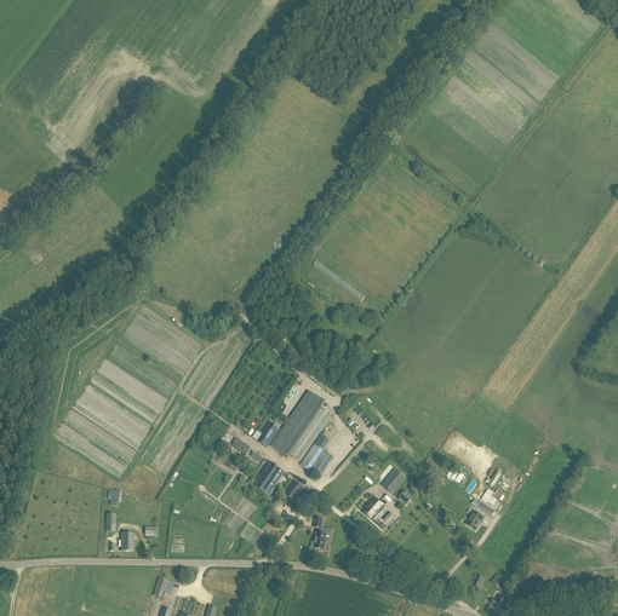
[(307,389),(269,444),(285,455),(287,452),(297,459),(330,412),(320,404),(324,399),(307,389)]
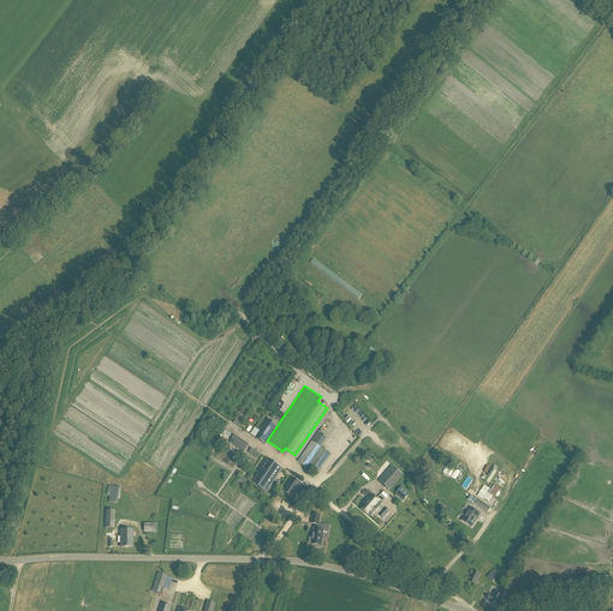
[(266,417),(253,435),(263,442),(275,424),(266,417)]
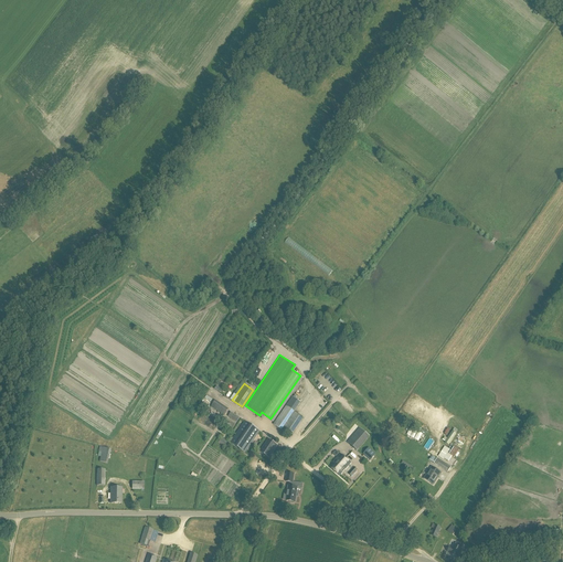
[(290,394),(285,403),(272,422),(279,427),(282,423),(291,430),(301,415),(291,409),(298,399),(290,394)]
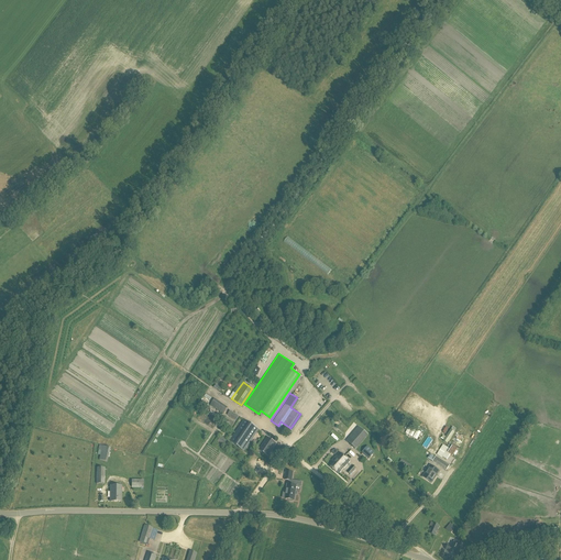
[(212,396),(208,402),(221,410),(226,405),(212,396)]
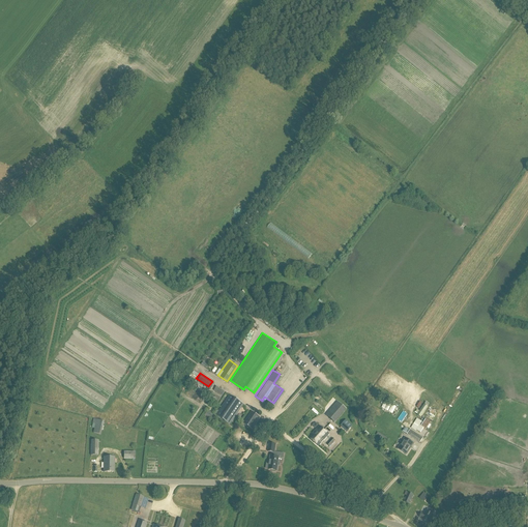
[(220,393),(223,389),(214,384),(212,387),(220,393)]
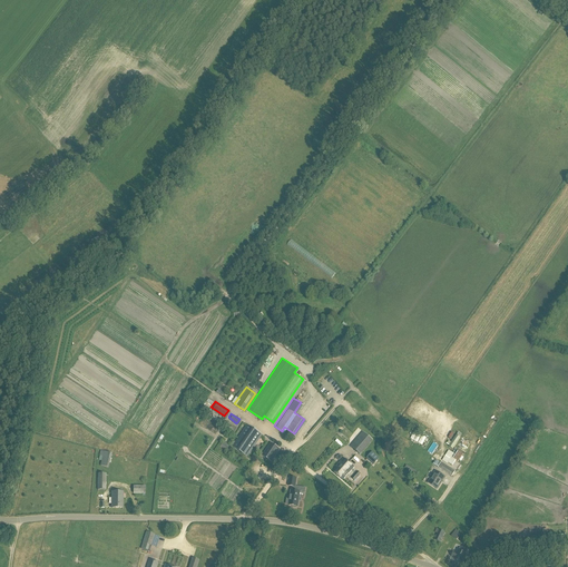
[(246,423),(232,445),(244,453),(258,432),(246,423)]
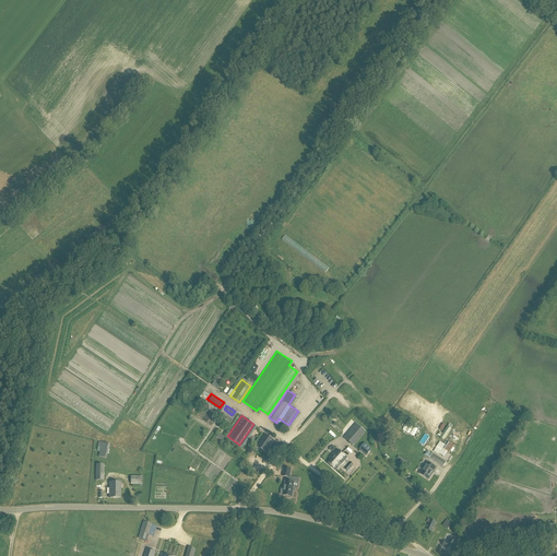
[(354,421),(342,435),(351,444),(364,428),(354,421)]
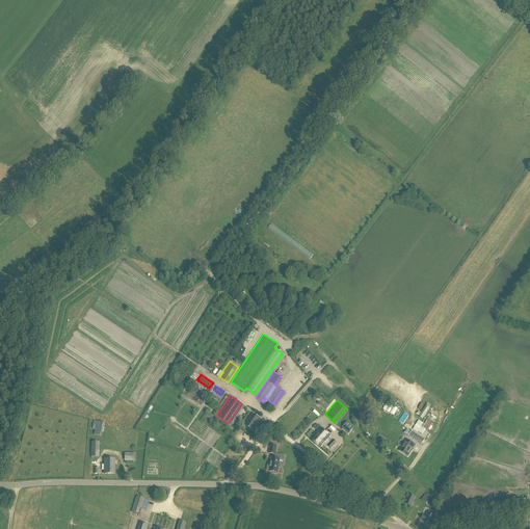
[(418,412),(421,415),(429,403),(425,401),(418,412)]
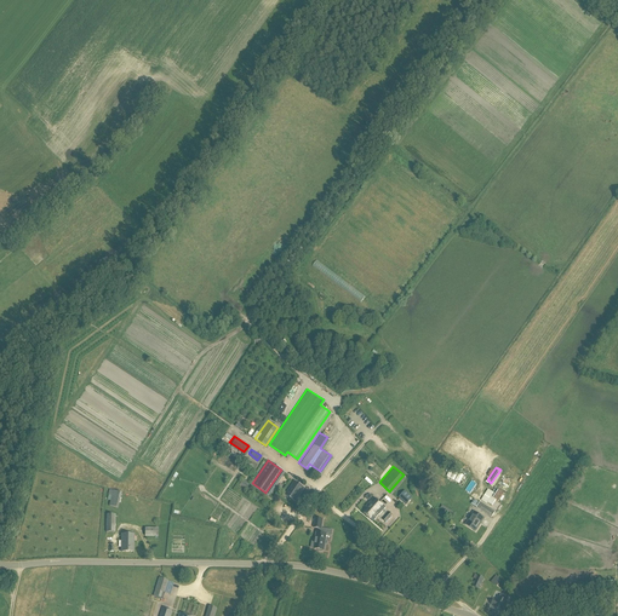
[(302,485),(292,478),(284,491),(293,499),(302,485)]
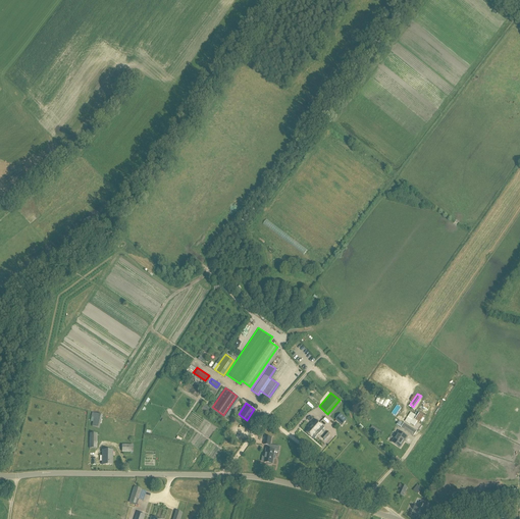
[(409,409),(403,419),(408,422),(408,421),(413,423),(416,419),(411,416),(414,412),(409,409)]
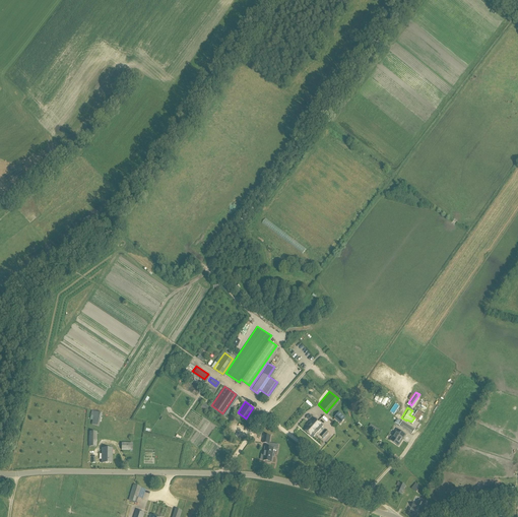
[(332,414),(334,416),(339,421),(344,415),(339,410),(337,409),(332,414)]
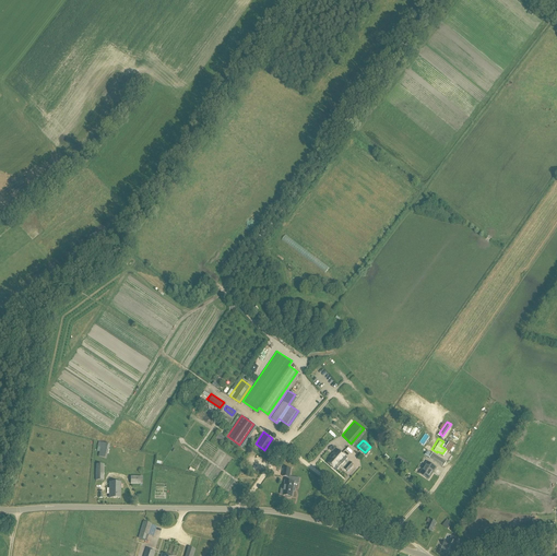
[(323,459),(329,463),(341,450),(335,446),(323,459)]
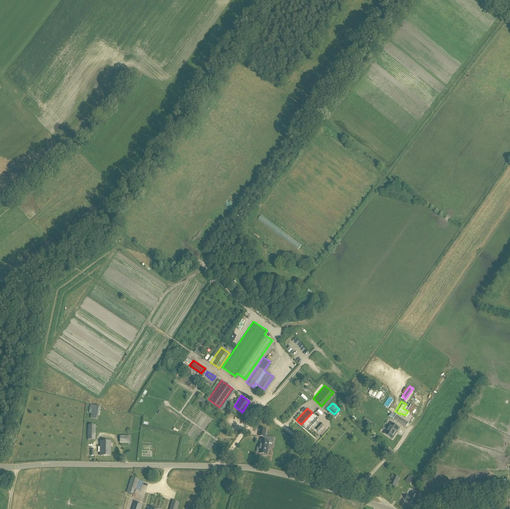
[(316,416),(312,412),(301,424),(306,428),(316,416)]
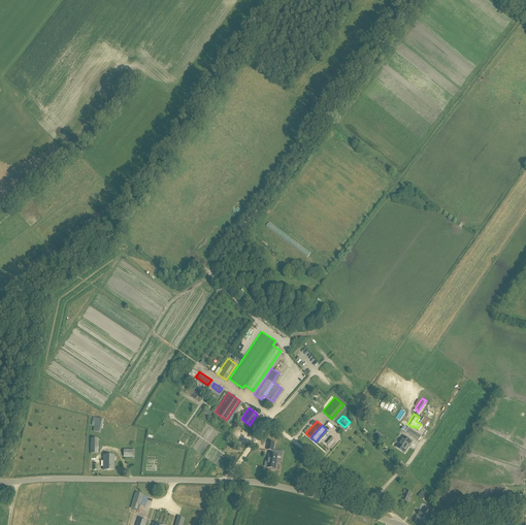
[(406,425),(403,429),(407,431),(417,437),(420,434),(409,427),(406,425)]
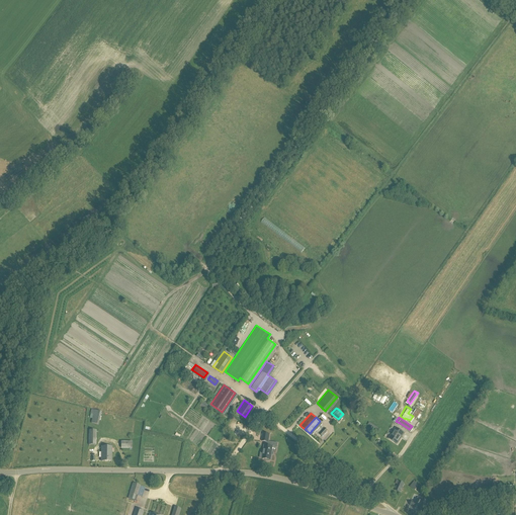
[(326,428),(323,425),(318,432),(320,434),(326,428)]
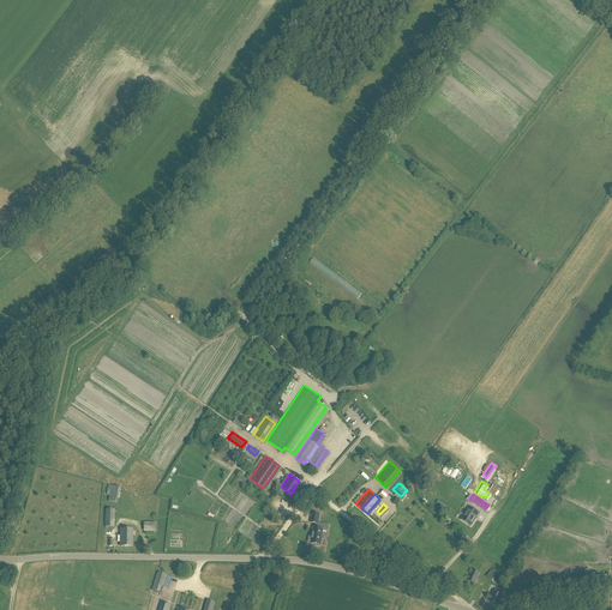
[(477,509),(467,503),(459,517),(469,523),(477,509)]
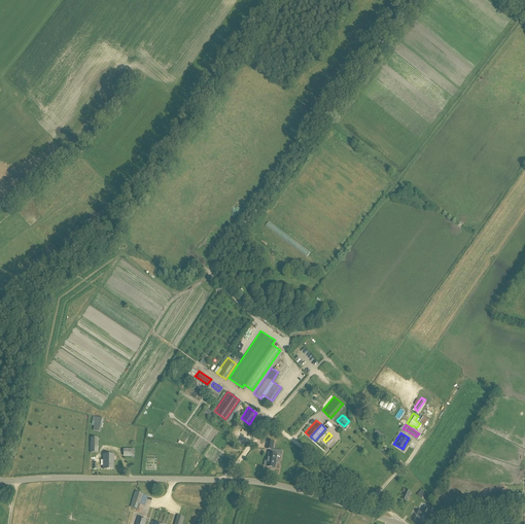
[(265,464),(267,464),(268,464),(268,465),(272,466),(272,465),(273,465),(275,452),(273,451),(274,448),(274,447),(271,447),(272,439),(266,438),(265,446),(268,447),(269,447),(268,451),(267,450),(266,458),(264,458),(263,463),(265,463),(265,464)]
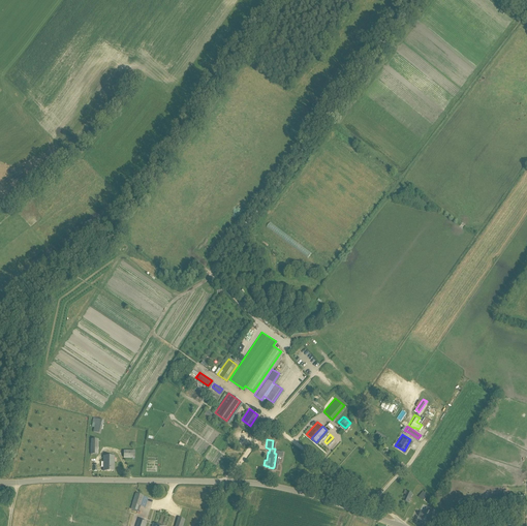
[(333,450),(339,456),(347,445),(341,439),(333,450)]
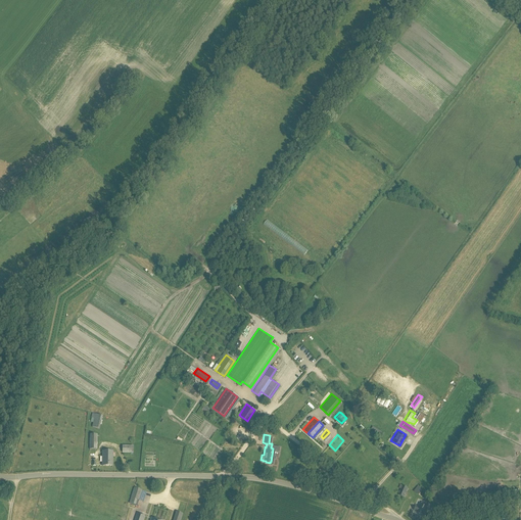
[(110,463),(110,448),(100,448),(100,463),(110,463)]
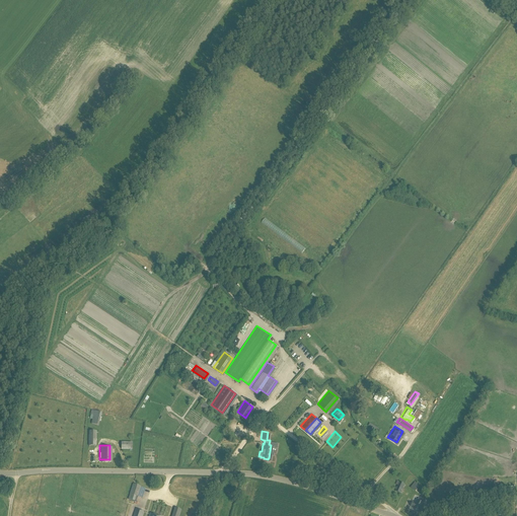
[(399,491),(403,482),(395,477),(393,482),(395,483),(393,489),(399,491)]
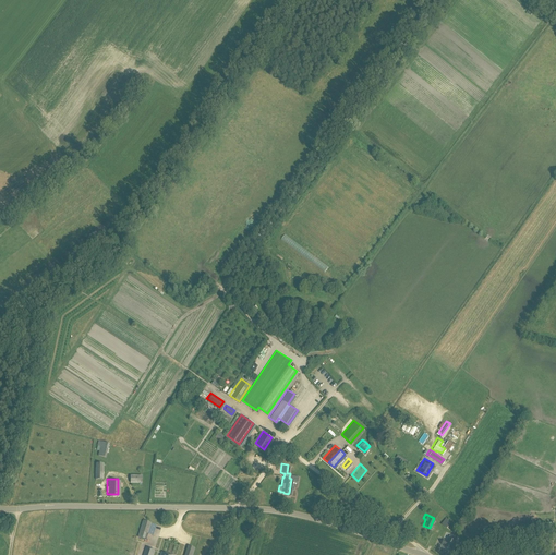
[(439,521),(445,525),(449,519),(444,516),(439,521)]
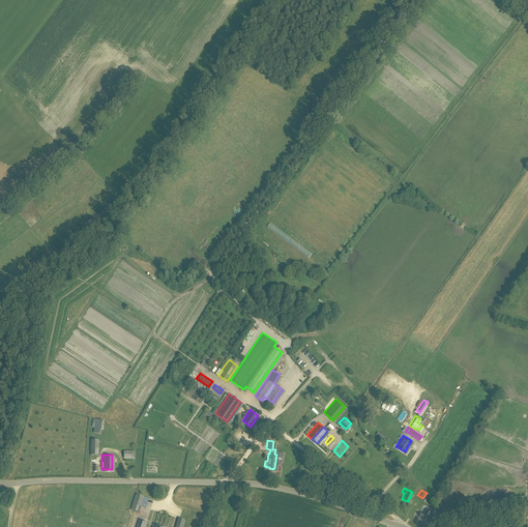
[(134,492),(130,502),(138,504),(141,494),(134,492)]
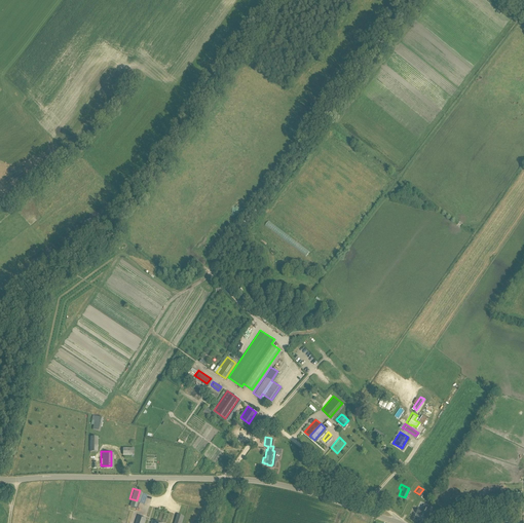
[(416,507),(414,512),(424,516),(427,508),(428,506),(425,503),(422,502),(421,506),(420,509),(416,507)]
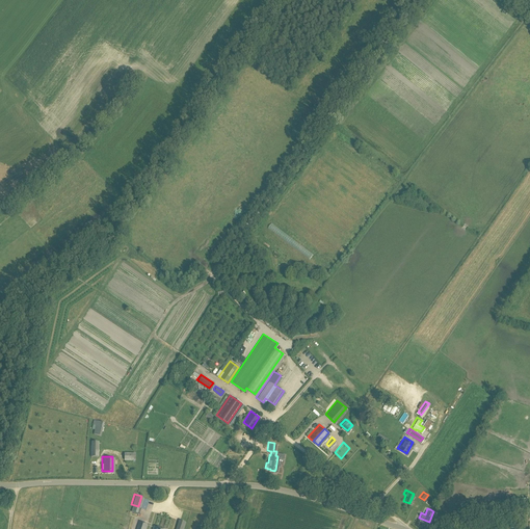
[(137,519),(136,523),(133,528),(142,528),(144,523),(146,522),(137,519)]
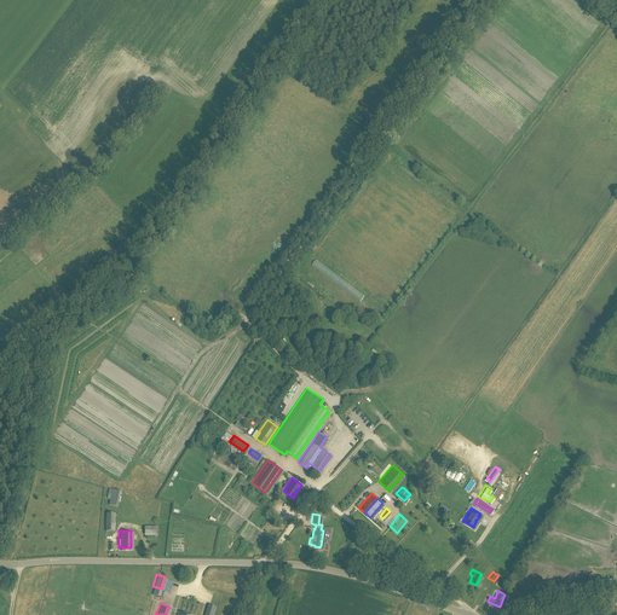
[(202,614),(212,614),(215,605),(207,603),(202,614)]
